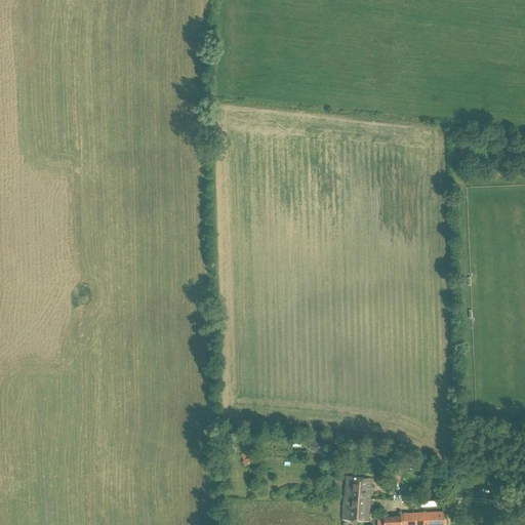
[(310,436),(310,450),(325,450),(325,436),(310,436)]
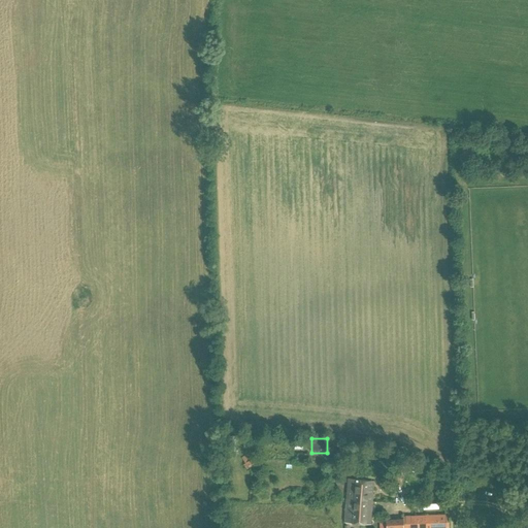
[(251,459),(243,465),(246,469),(254,464),(251,459)]
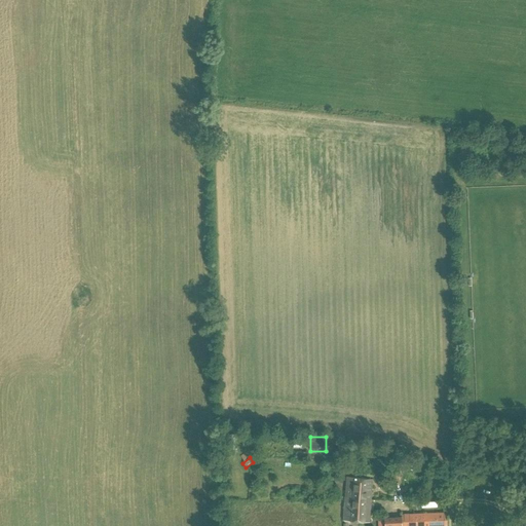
[(430,486),(442,486),(442,476),(431,476),(430,486)]
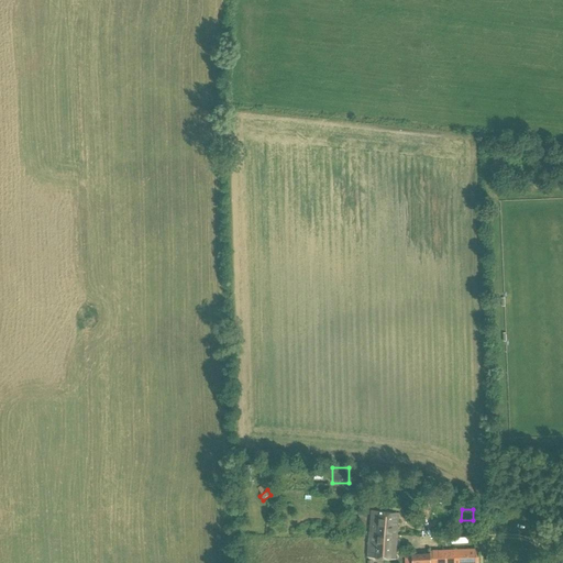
[(371,510),(370,532),(372,532),(381,533),(381,529),(383,529),(383,533),(397,534),(399,512),(373,510),(371,510)]
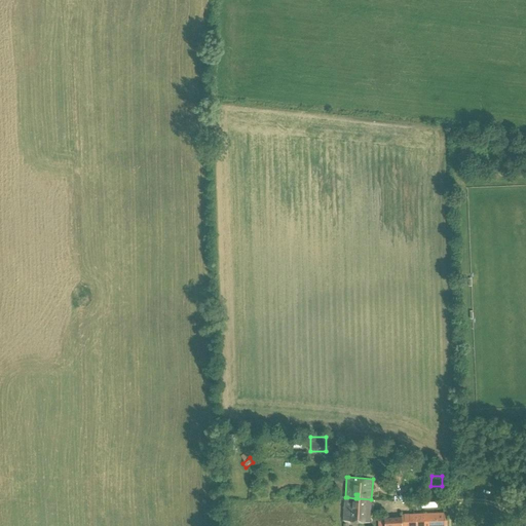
[(345,497),(344,520),(370,522),(371,499),(358,498),(358,494),(355,494),(355,498),(347,497),(345,497)]
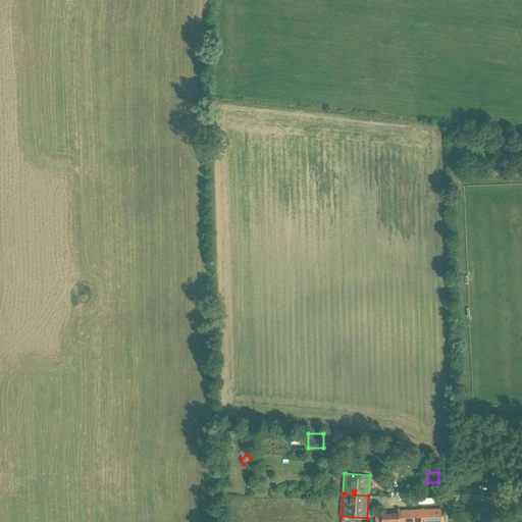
[(440,521),(440,508),(399,510),(399,521),(440,521)]
